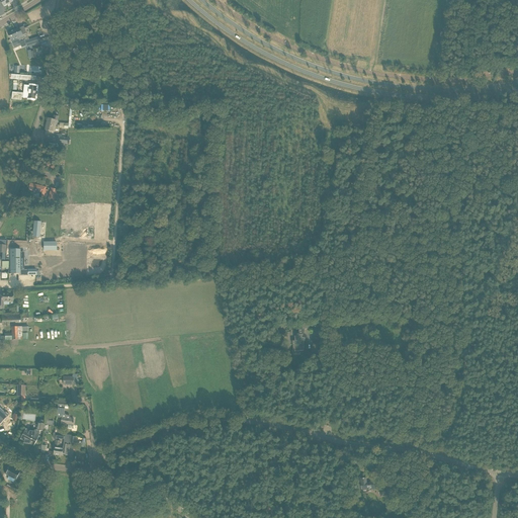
[(51,30),(52,22),(44,21),(42,28),(51,30)]
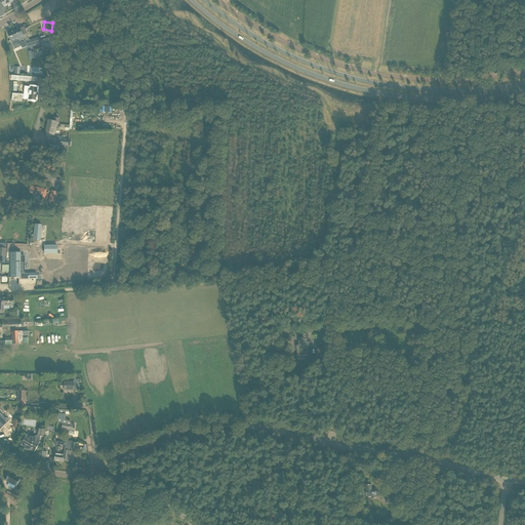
[(30,40),(27,34),(24,27),(15,31),(21,42),(25,40),(26,42),(27,44),(40,40),(39,37),(30,40)]
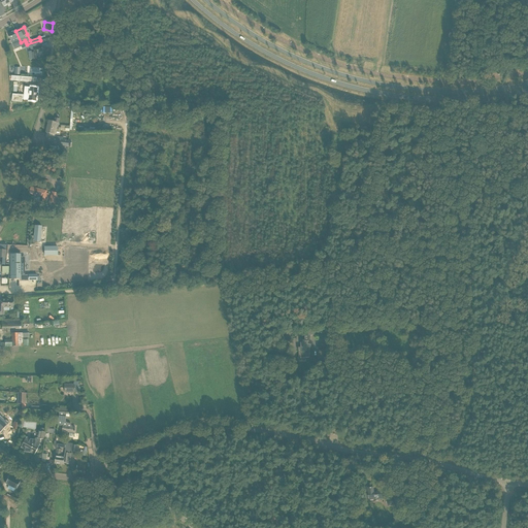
[(12,45),(21,42),(15,31),(8,34),(12,45)]
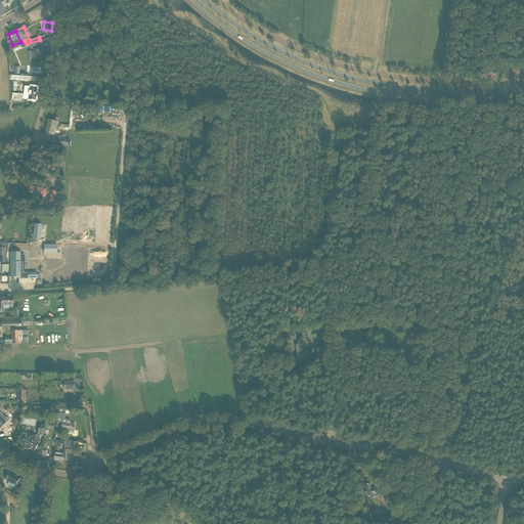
[(24,93),(24,98),(25,98),(25,99),(30,99),(32,100),(34,100),(35,100),(37,88),(36,87),(30,87),(30,90),(26,90),(26,93),(24,93)]
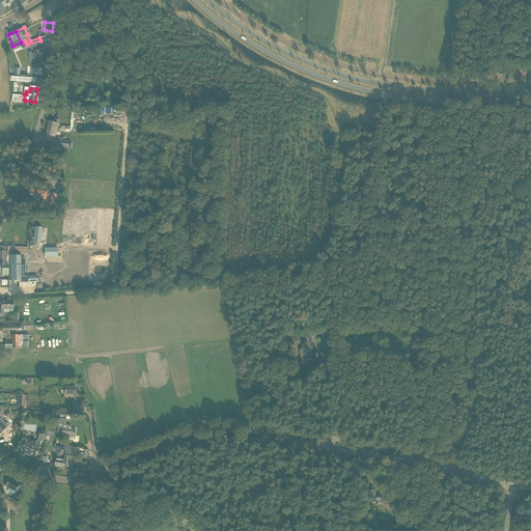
[(60,120),(55,119),(54,122),(49,121),(47,133),(55,135),(56,128),(58,129),(60,120)]
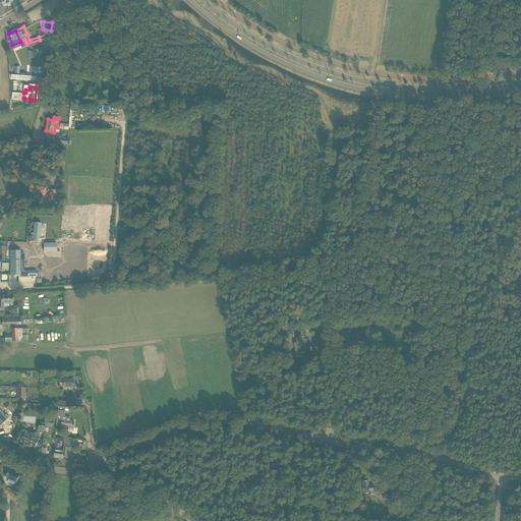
[(62,138),(62,135),(56,135),(55,137),(46,136),(46,141),(67,145),(68,138),(62,138)]
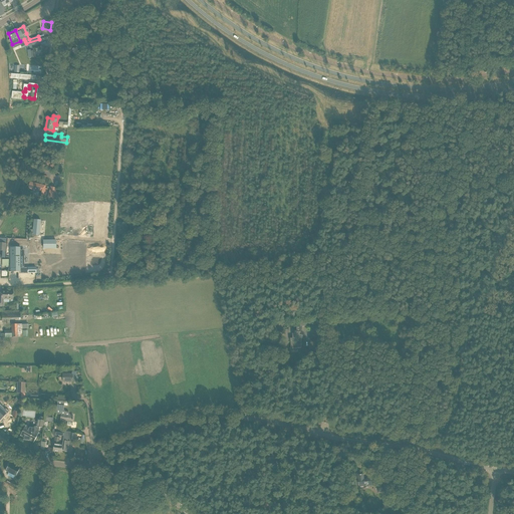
[(30,182),(28,189),(40,192),(38,197),(40,197),(41,198),(43,198),(44,192),(46,193),(47,189),(45,188),(45,186),(30,182)]
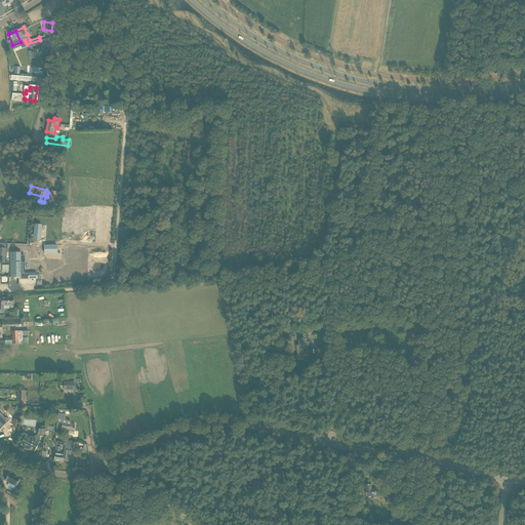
[(55,202),(58,193),(51,191),(49,201),(55,202)]
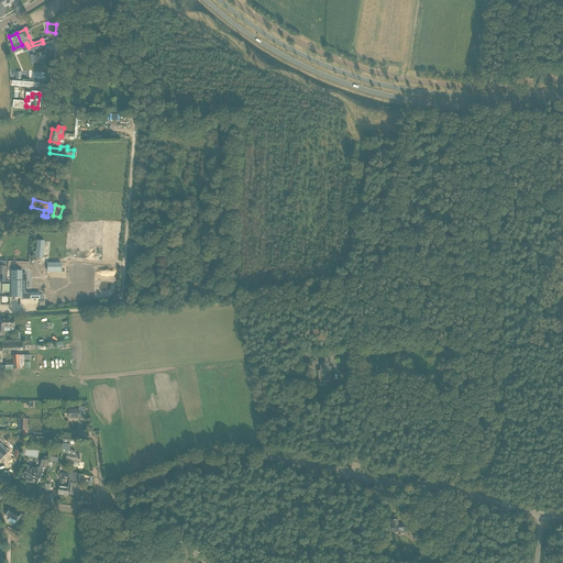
[(61,273),(61,263),(53,263),(47,263),(47,273),(61,273)]
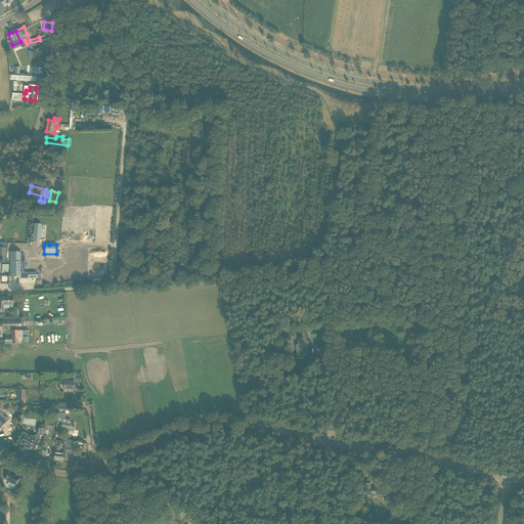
[(10,253),(10,260),(10,273),(10,276),(11,276),(20,276),(20,273),(25,273),(25,272),(25,262),(24,262),(23,262),(23,260),(23,259),(20,259),(20,256),(20,255),(20,253),(18,253),(16,253),(10,253)]
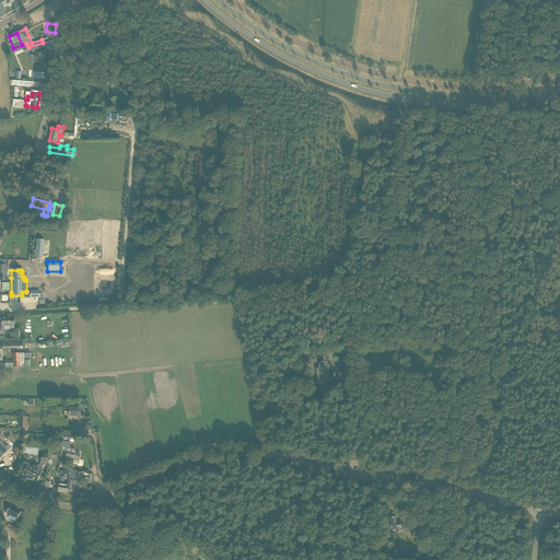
[(0,334),(3,335),(3,327),(13,327),(14,317),(1,317),(0,316),(0,334)]
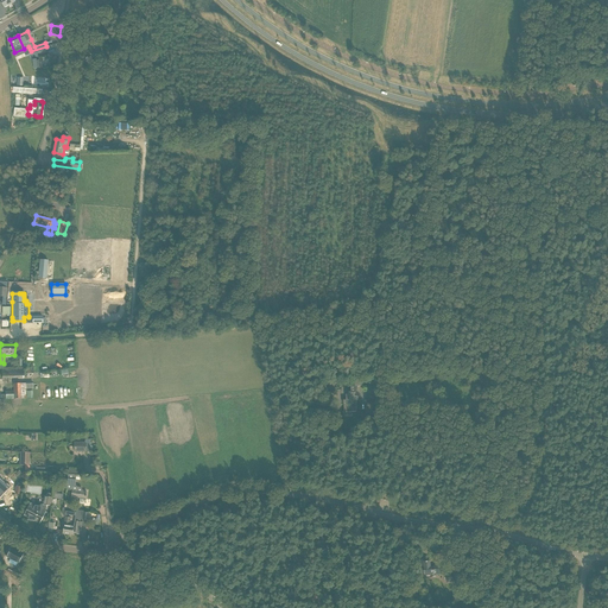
[(33,384),(26,384),(13,384),(13,391),(5,391),(6,399),(20,399),(26,398),(26,390),(33,390),(33,384)]
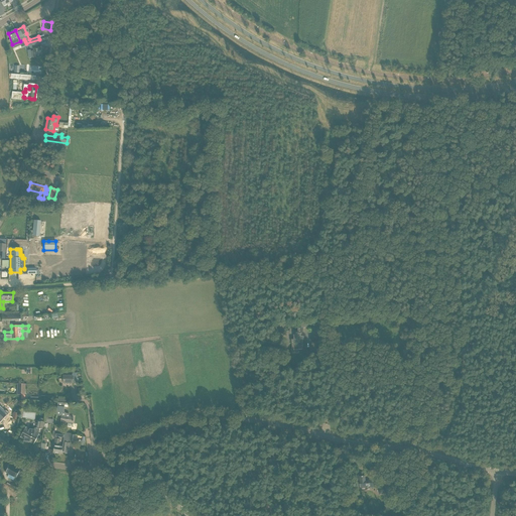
[(302,342),(301,342),(300,334),(297,334),(297,335),(293,335),(293,343),(291,344),(292,349),(298,348),(298,350),(302,350),(302,342)]
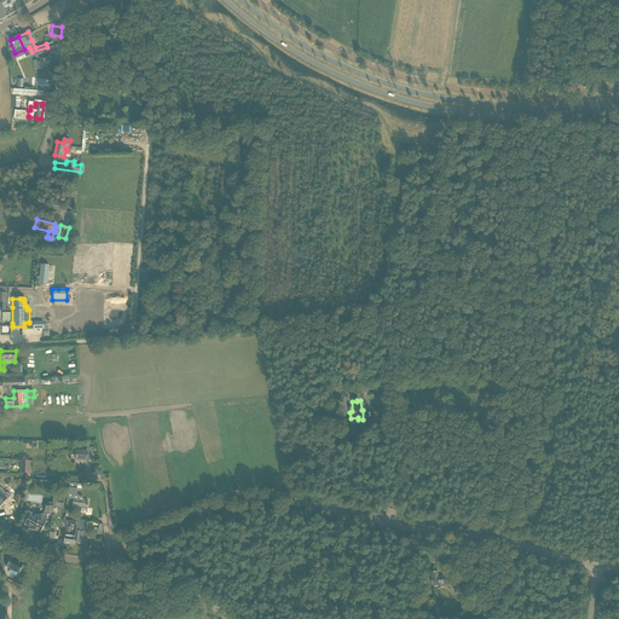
[(92,451),(92,449),(88,449),(88,450),(76,450),(75,460),(87,460),(92,460),(92,451)]
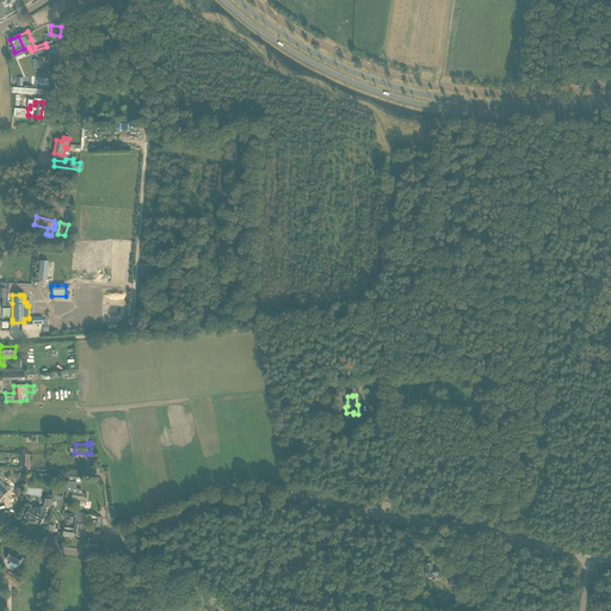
[(30,455),(26,455),(20,454),(20,468),(29,468),(30,455)]
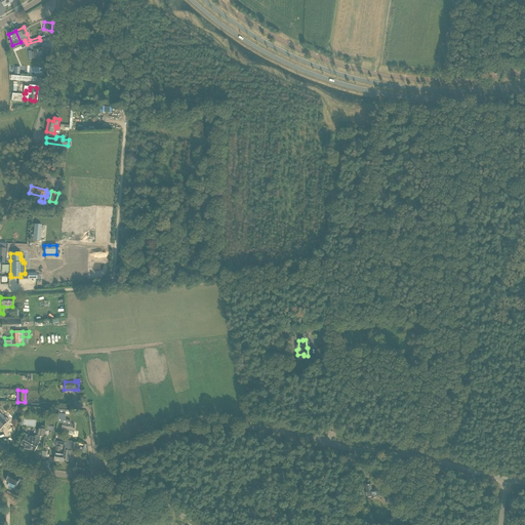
[(72,411),(72,406),(59,404),(58,413),(57,422),(63,423),(62,430),(69,431),(69,434),(74,434),(75,428),(74,428),(74,425),(71,425),(71,423),(71,422),(70,422),(70,421),(69,421),(67,420),(66,420),(65,419),(65,418),(65,414),(66,414),(66,410),(72,411)]
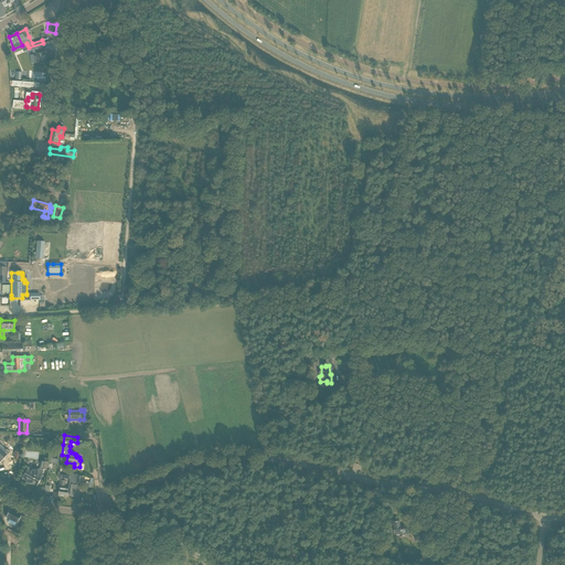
[(0,460),(6,455),(7,456),(10,452),(6,449),(4,450),(0,445),(0,460)]
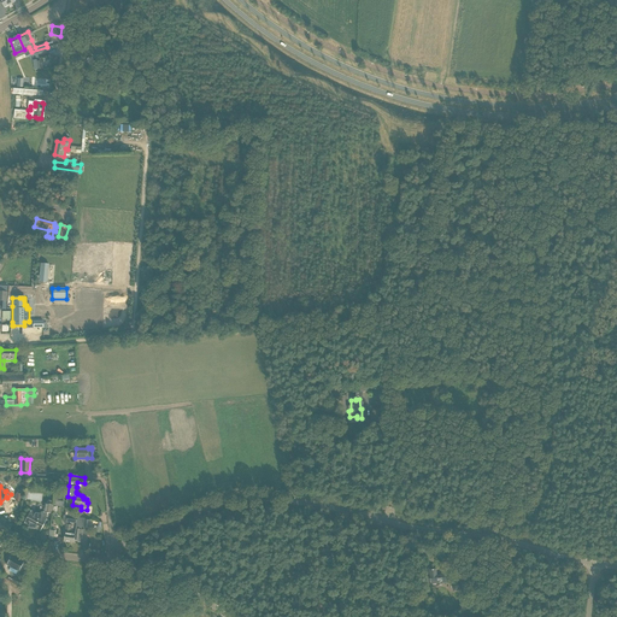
[(13,497),(9,503),(16,509),(21,503),(13,497)]
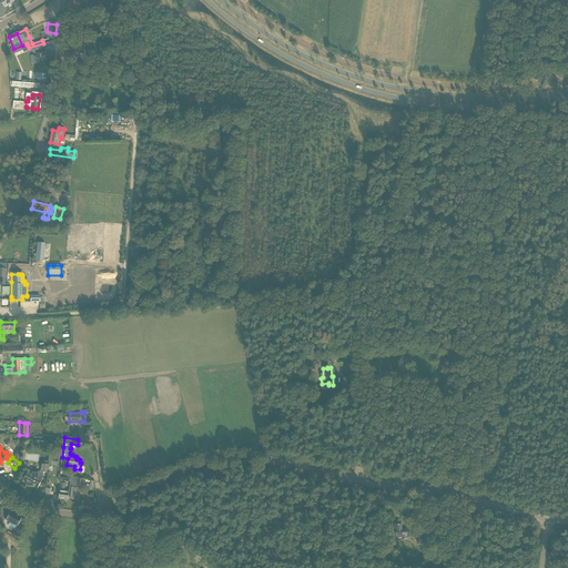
[(41,464),(40,472),(43,473),(44,473),(48,473),(49,465),(41,464)]
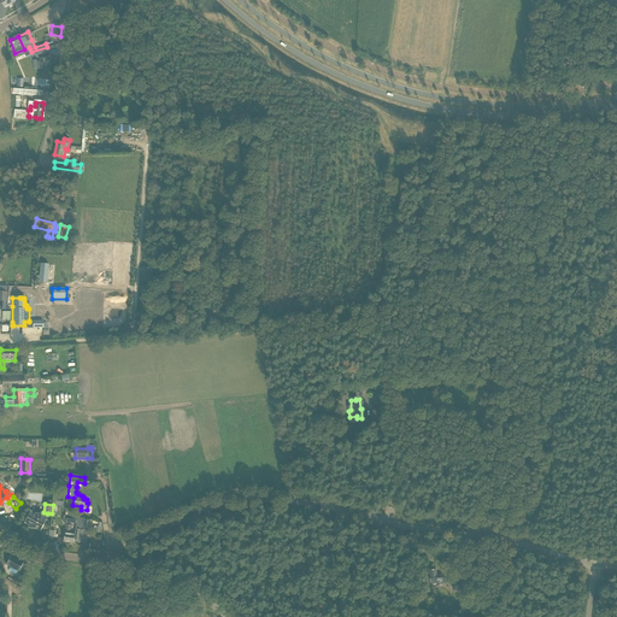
[(27,518),(24,523),(25,523),(30,526),(29,528),(35,528),(40,532),(45,523),(47,519),(47,518),(47,513),(43,512),(42,512),(42,515),(36,513),(31,511),(27,518)]
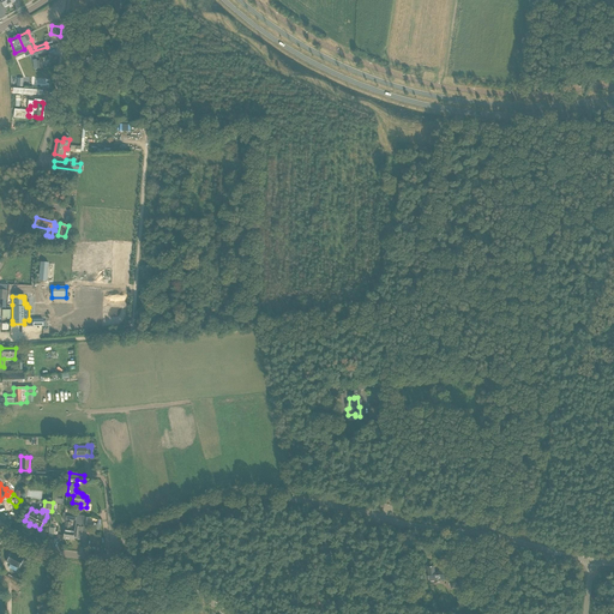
[(76,527),(73,541),(74,537),(77,539),(76,540),(82,540),(83,528),(80,528),(82,524),(83,524),(83,525),(89,525),(90,518),(84,517),(84,516),(77,515),(76,527)]
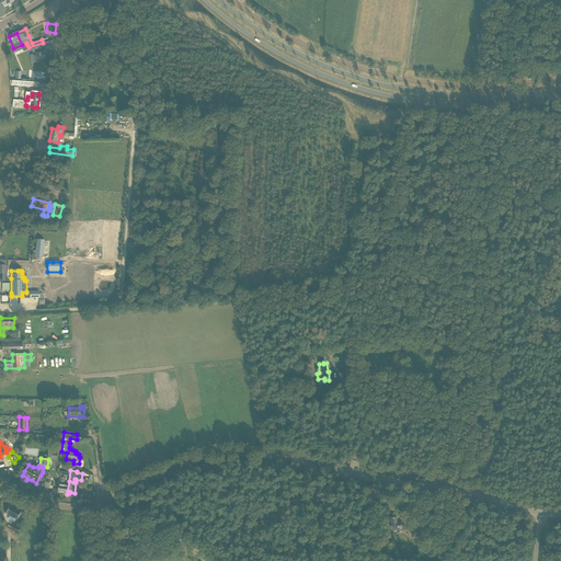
[(60,477),(58,492),(67,494),(69,481),(68,487),(64,485),(65,478),(60,477)]
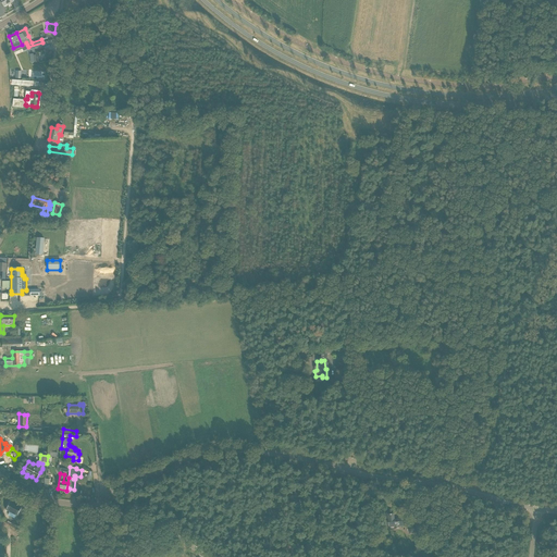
[(9,502),(5,510),(9,512),(13,514),(16,516),(15,517),(14,519),(20,522),(20,521),(23,515),(21,515),(19,514),(20,512),(22,508),(9,502)]
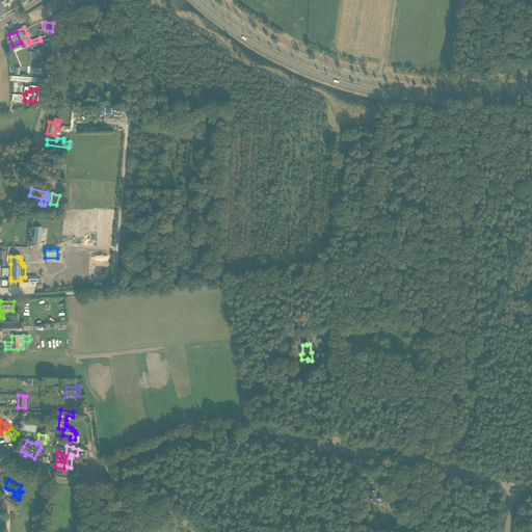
[(376,496),(370,497),(371,502),(371,503),(378,502),(378,503),(386,503),(384,499),(384,494),(379,495),(380,496),(377,496),(376,496)]
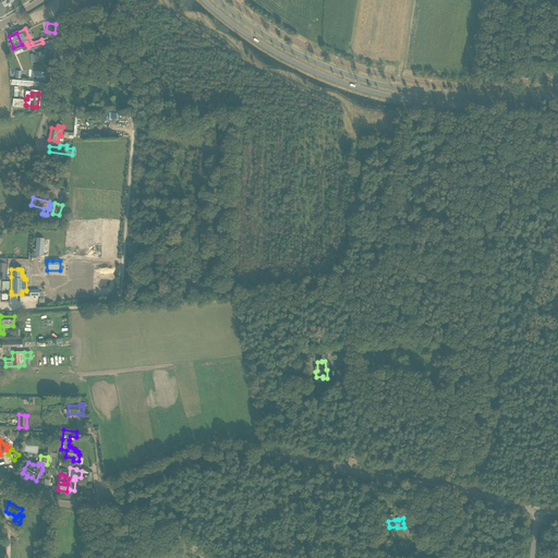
[(414,533),(420,533),(420,525),(415,526),(410,528),(410,534),(414,534),(414,533)]
